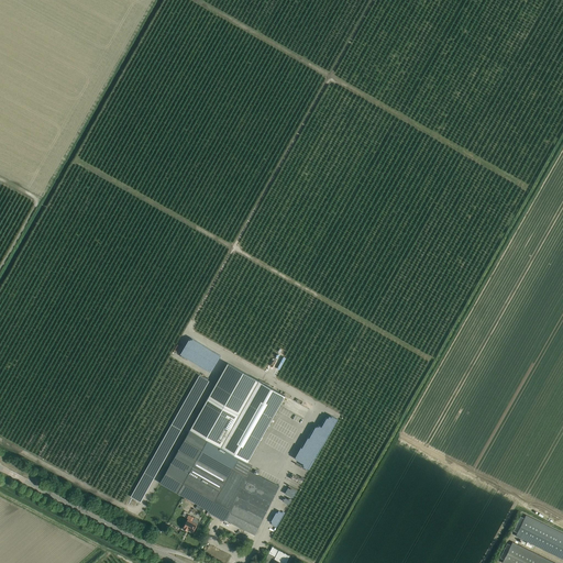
[(228,363),(159,483),(209,510),(208,511),(224,521),(224,519),(254,534),(279,486),(257,475),(260,472),(255,470),(254,473),(243,468),(285,396),(228,363)]
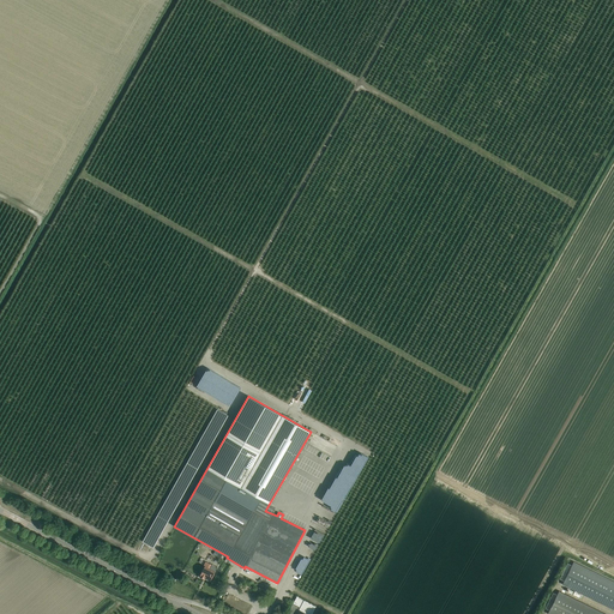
[(214,416),(202,438),(211,444),(223,421),(214,416)]
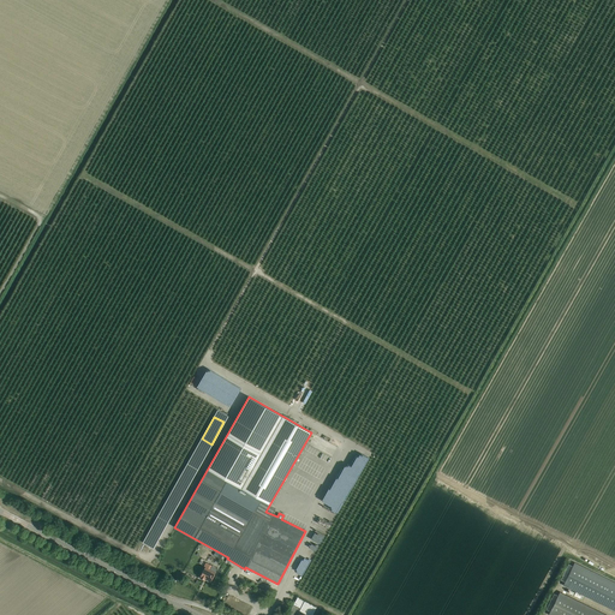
[(198,445),(190,460),(198,466),(208,451),(198,445)]
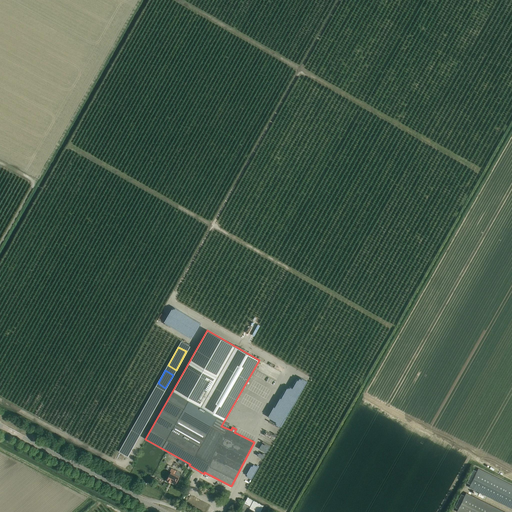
[(156,386),(149,399),(157,403),(164,390),(156,386)]
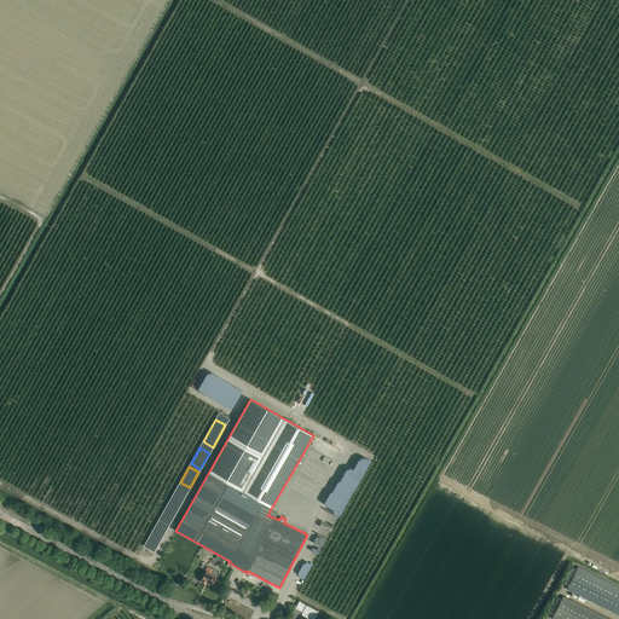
[(343,510),(357,490),(350,485),(351,484),(347,481),(336,496),(337,497),(331,507),(339,512),(341,508),(343,510)]
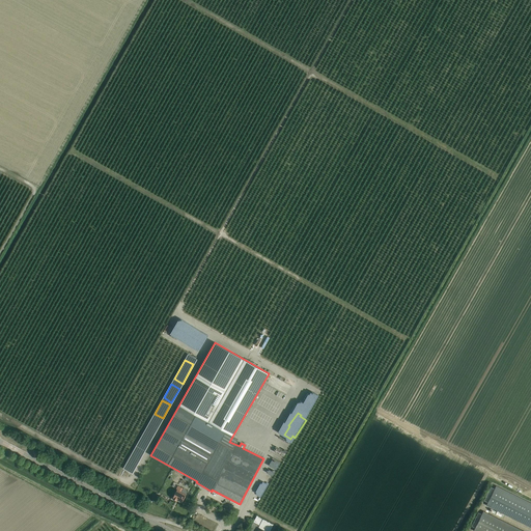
[(151,419),(143,432),(151,438),(160,424),(151,419)]
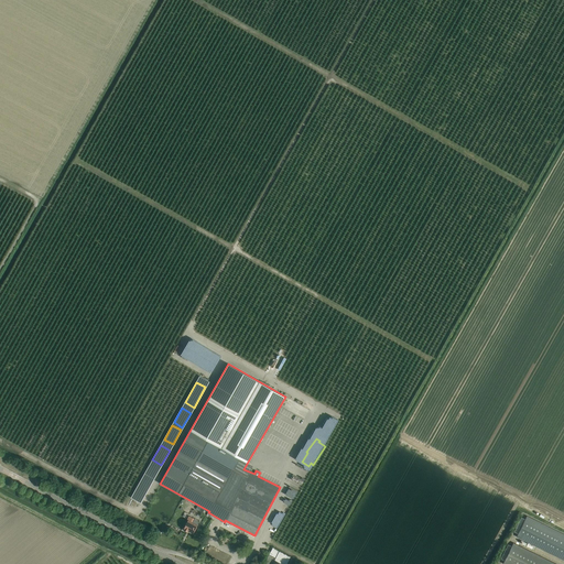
[(151,463),(143,477),(151,481),(160,467),(151,463)]
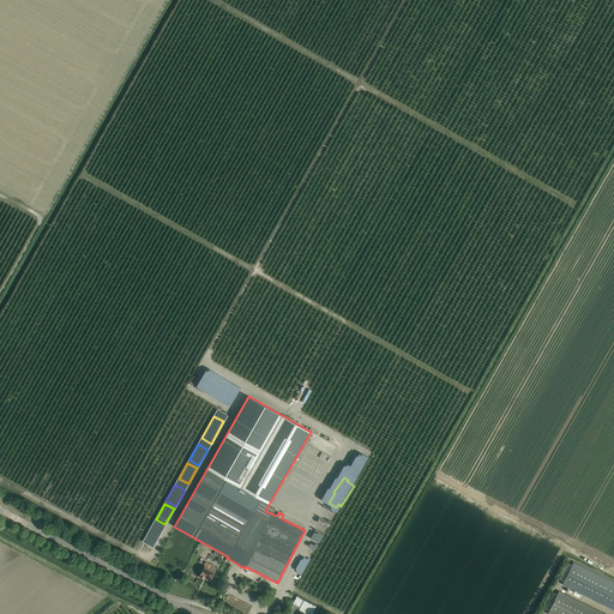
[(317,540),(323,542),(329,528),(323,524),(317,540)]
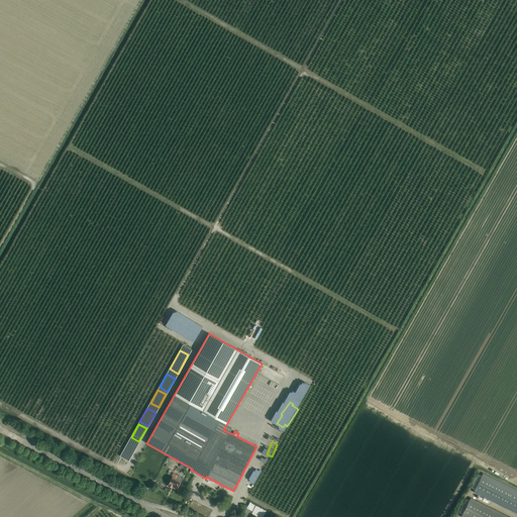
[(128,442),(120,455),(128,460),(135,447),(128,442)]
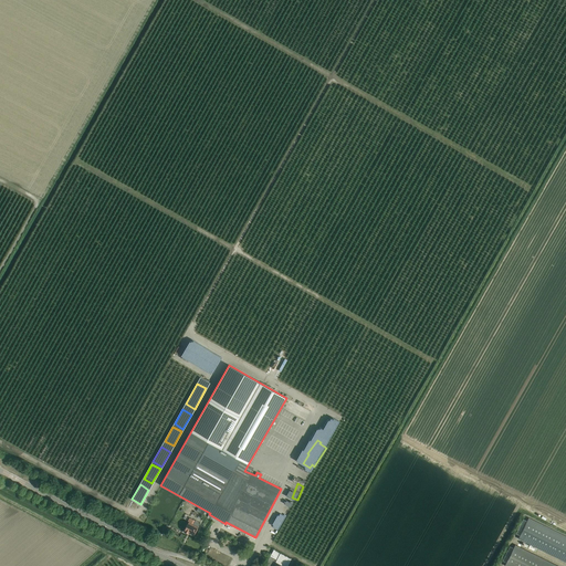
[(565,536),(528,517),(519,538),(565,562),(565,536)]
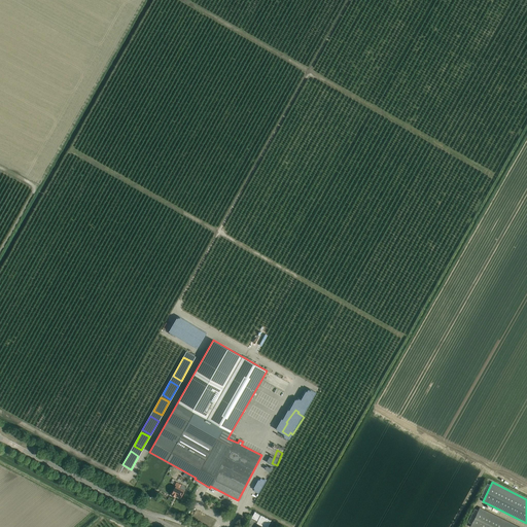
[(180,498),(186,487),(181,485),(180,488),(176,486),(171,494),(180,498)]
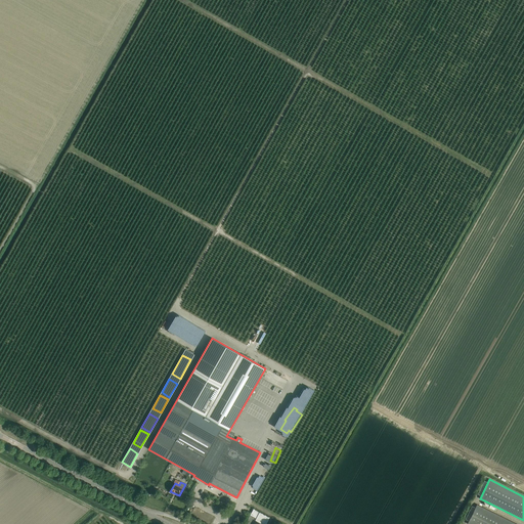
[(469,521),(467,523),(468,523),(517,523),(477,504),(475,508),(469,521)]
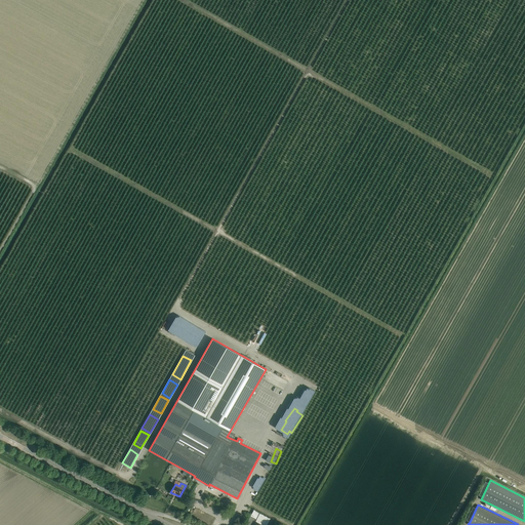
[(250,516),(247,523),(250,524),(264,524),(255,521),(256,519),(250,516)]
